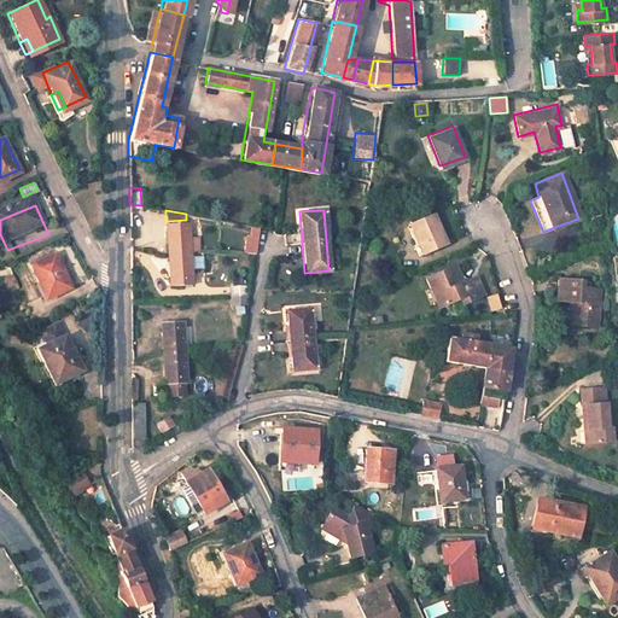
[(431,211),(407,221),(420,252),(443,242),(431,211)]
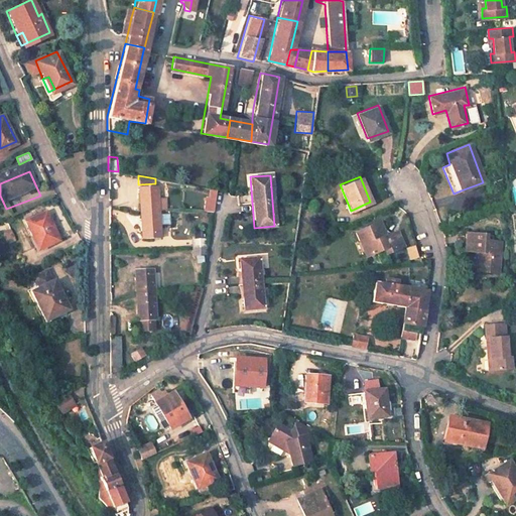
[(155,183),(138,184),(140,211),(149,211),(149,206),(157,207),(155,183)]
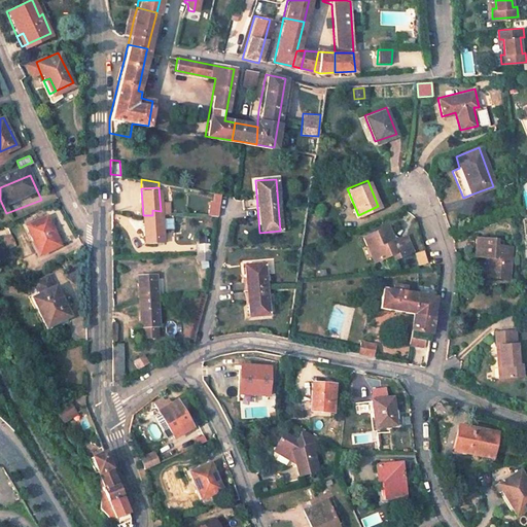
[(215,201),(206,200),(204,213),(213,214),(215,201)]
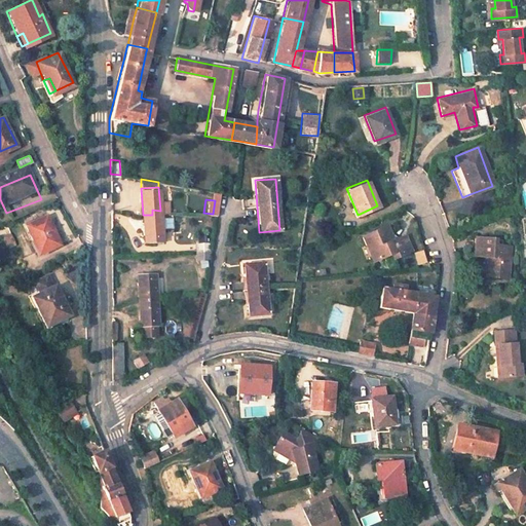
[(152,215),(143,215),(144,240),(162,239),(160,211),(152,210),(152,215)]
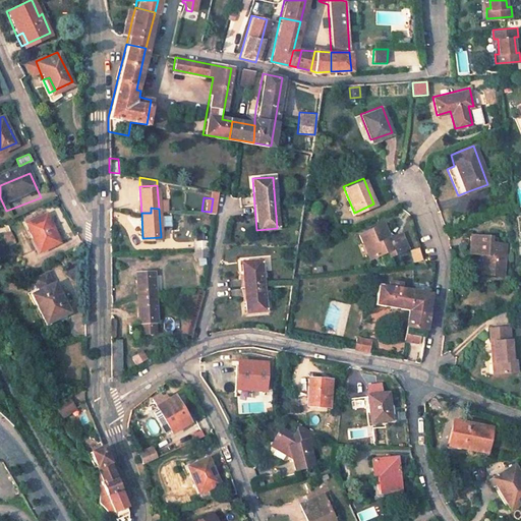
[(46,212),(24,222),(38,250),(59,240),(46,212)]
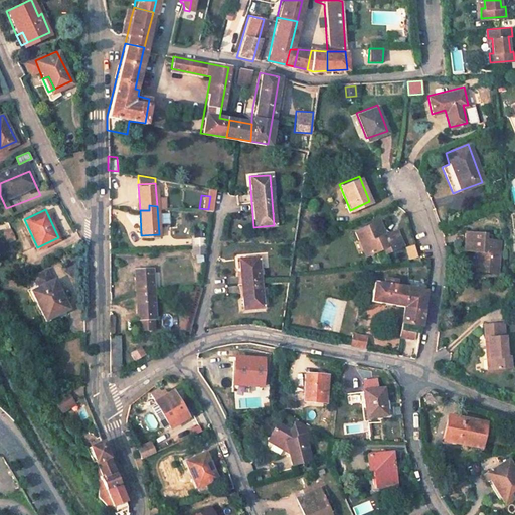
[(375,219),(351,229),(361,252),(379,245),(382,251),(399,244),(391,230),(381,234),(375,219)]
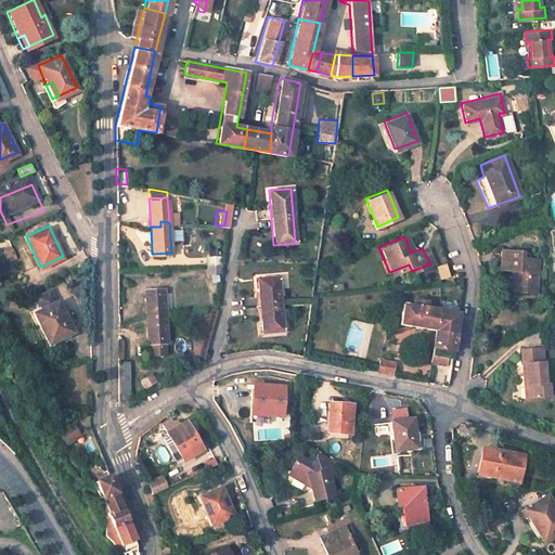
[(7,261),(15,259),(12,242),(2,244),(7,261)]
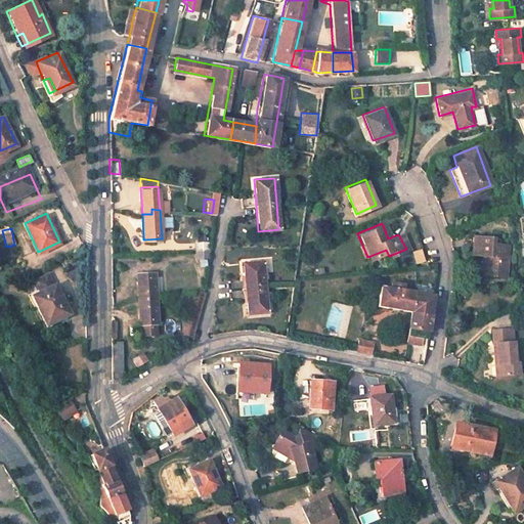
[(492,238),(471,236),(470,255),(480,256),(487,257),(485,275),(506,276),(507,245),(492,244),(492,238)]
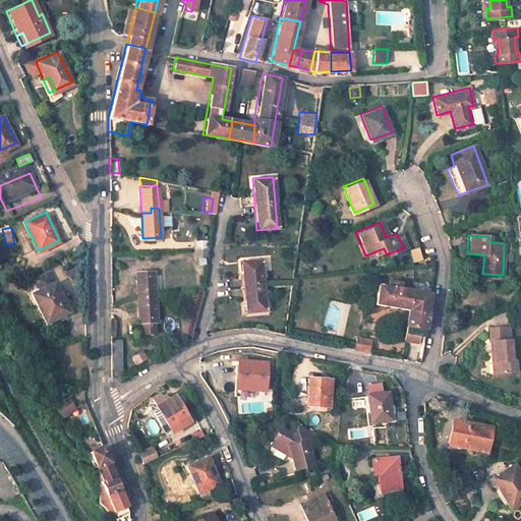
[(204,240),(191,241),(191,248),(204,248),(204,240)]
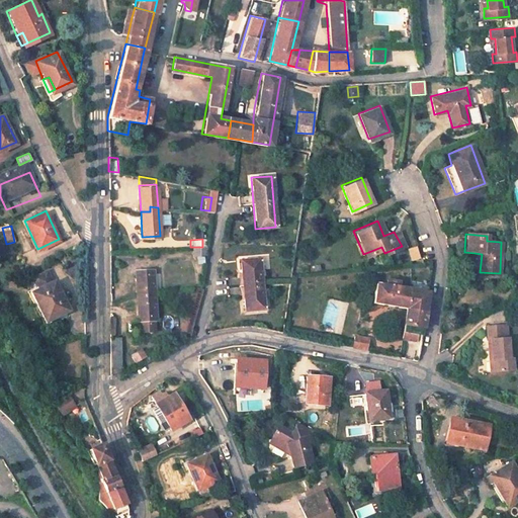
[(415,246),(407,248),(410,260),(419,258),(415,246)]
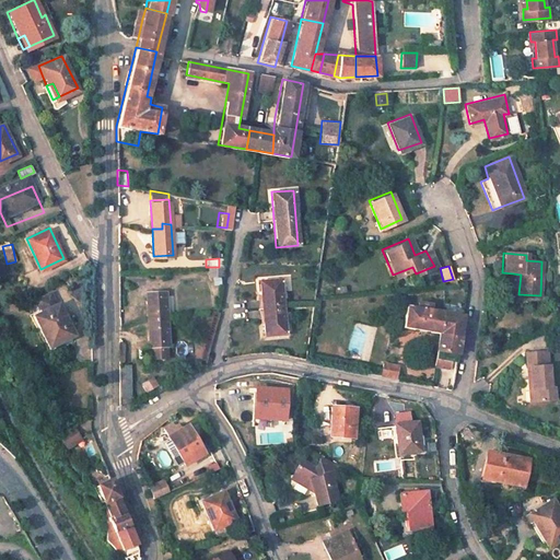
[(219,267),(206,267),(207,277),(219,278),(219,267)]
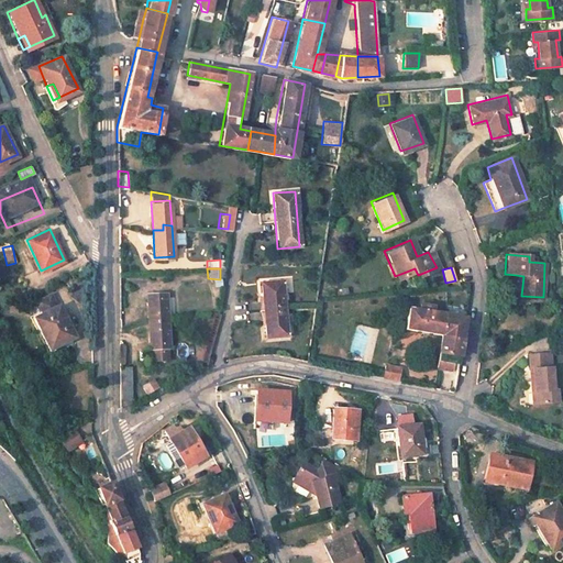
[(280,280),(260,283),(266,338),(286,335),(280,280)]
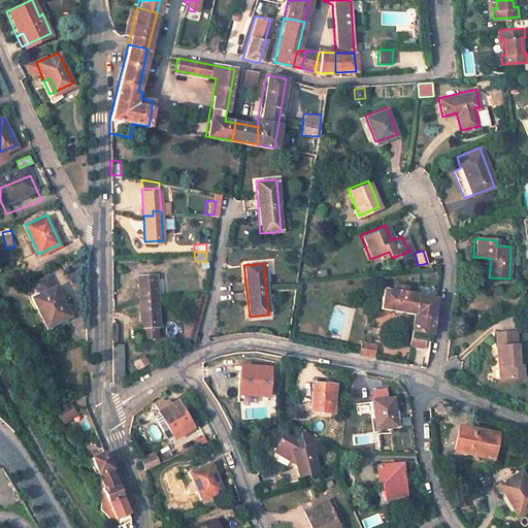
[(157,271),(137,273),(142,325),(143,325),(144,335),(160,334),(160,324),(161,324),(157,271)]
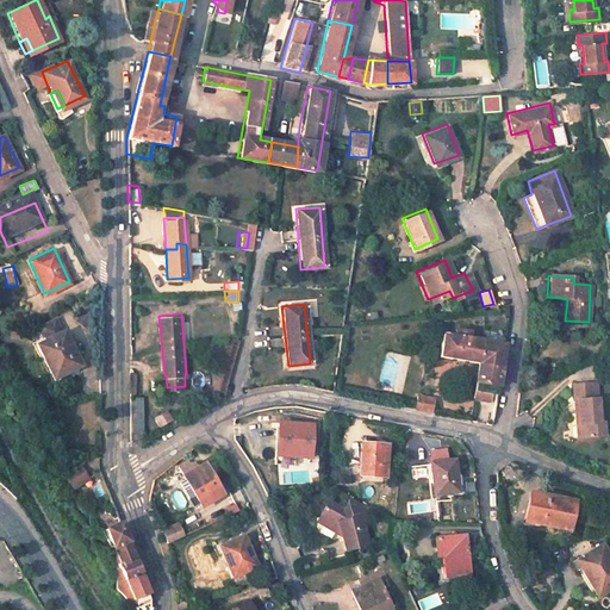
[(64,330),(37,343),(51,372),(79,360),(64,330)]
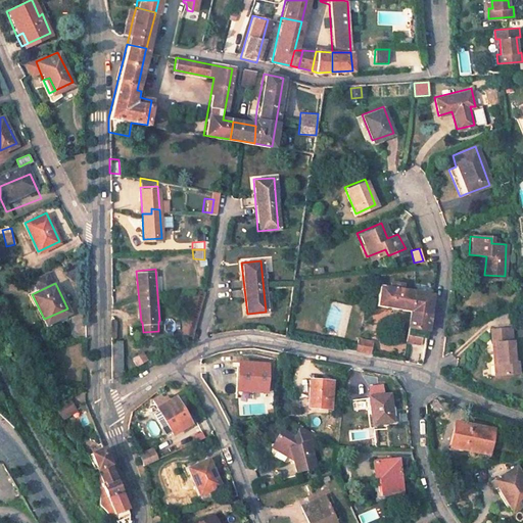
[(393,287),(378,284),(375,304),(408,310),(411,290),(400,289),(401,284),(394,283),(393,287)]
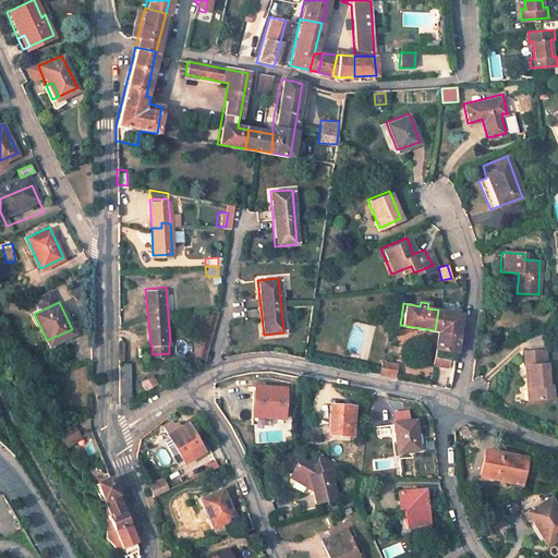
[(459,314),(438,310),(435,330),(433,348),(448,350),(455,350),(459,314)]
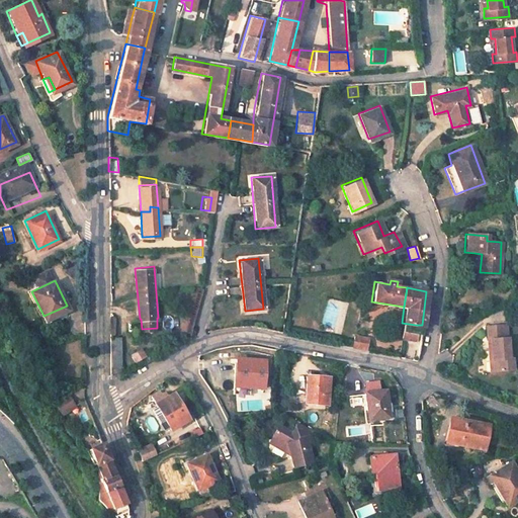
[(416,325),(402,323),(400,336),(415,339),(416,325)]
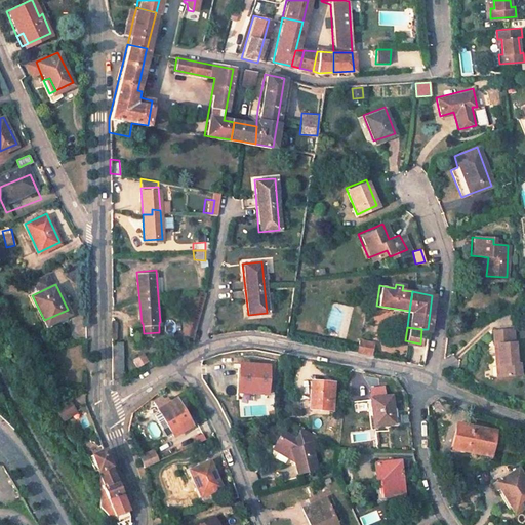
[(511,333),(491,335),(492,350),(495,349),(497,369),(494,369),(495,382),(520,380),(518,366),(514,367),(511,333)]
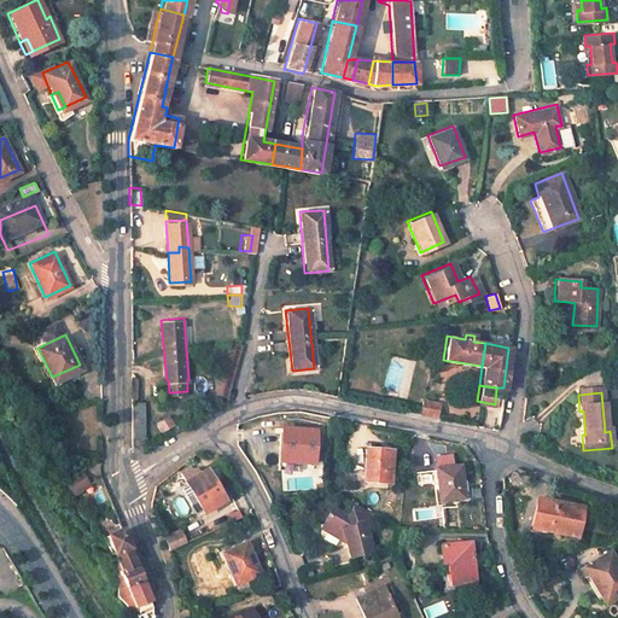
[(437,401),(423,398),(420,413),(435,417),(437,401)]
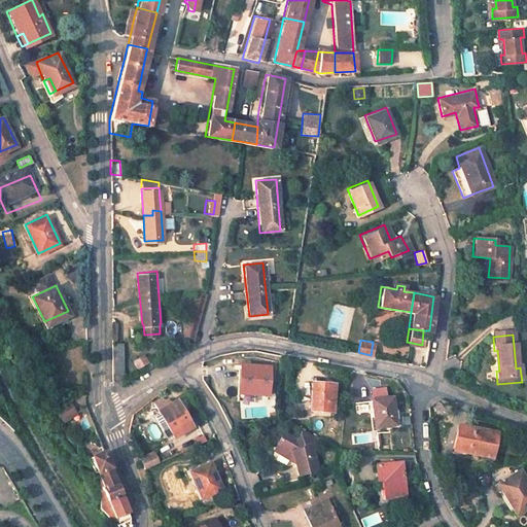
[(124,344),(113,344),(113,376),(124,376),(124,344)]
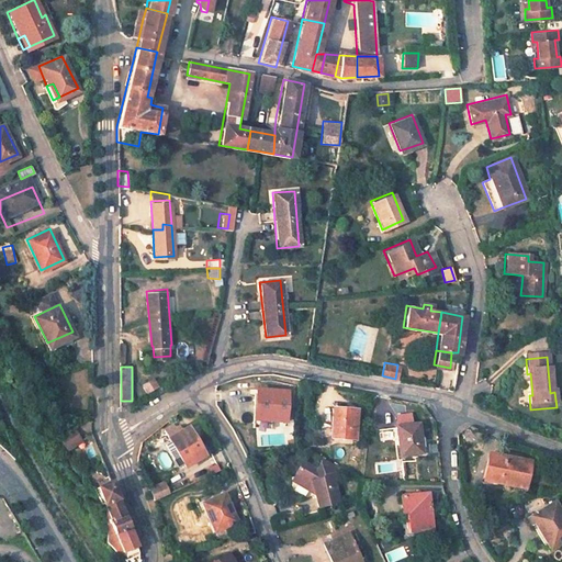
[(406,375),(415,375),(415,367),(406,367),(406,375)]
